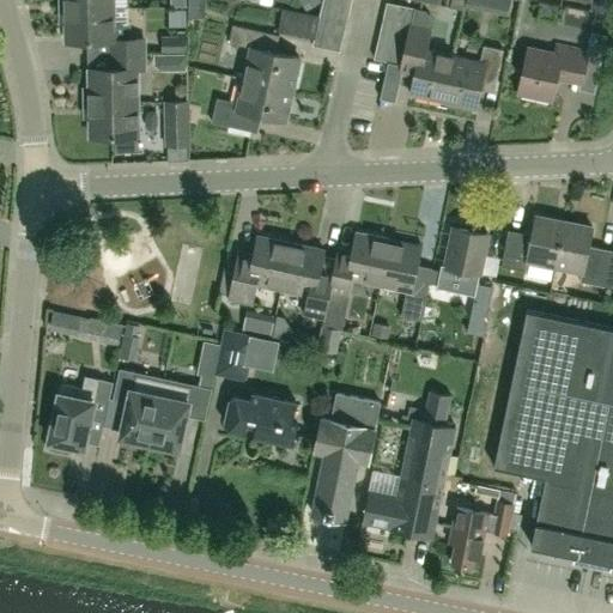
[(320,0),(298,0),(307,12),(321,2),(320,0)]
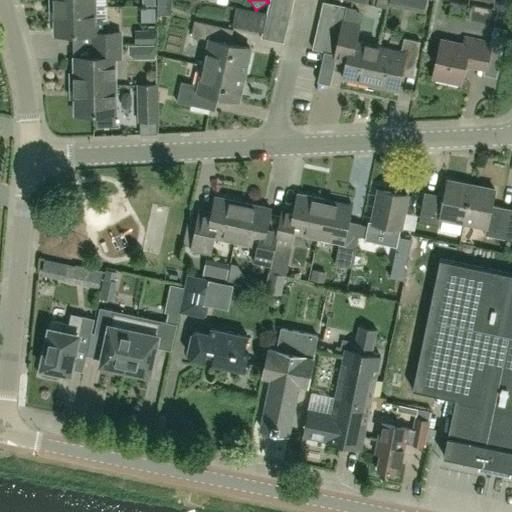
[(269,0),(268,4),(292,9),(293,0),(269,0)]
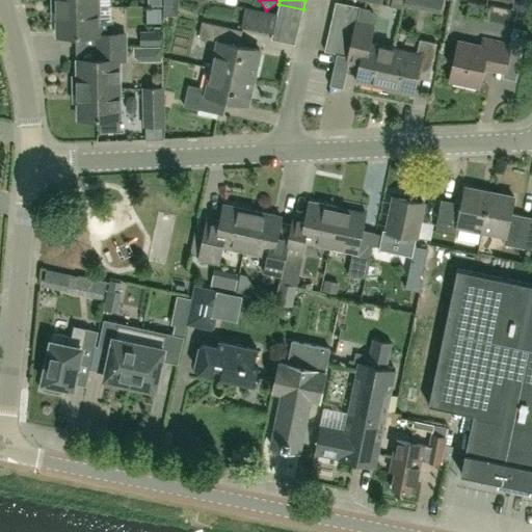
[(497,0),(496,5),(530,11),(531,0),(497,0)]
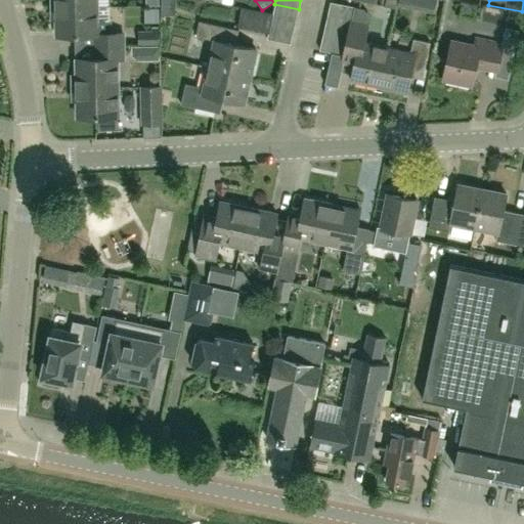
[(329,2),(326,14),(350,19),(353,7),(329,2)]
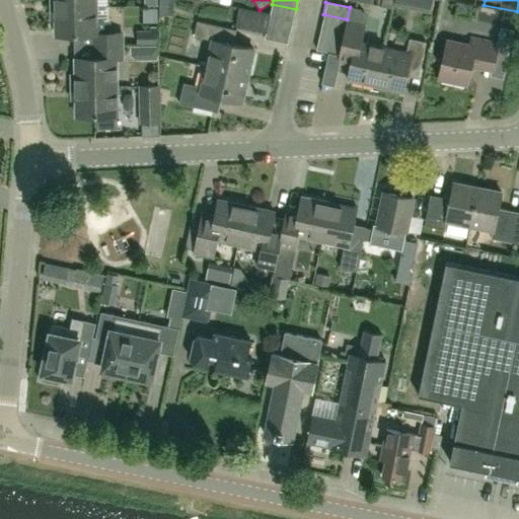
[(272,4),(270,15),(293,21),(296,9),(272,4)]
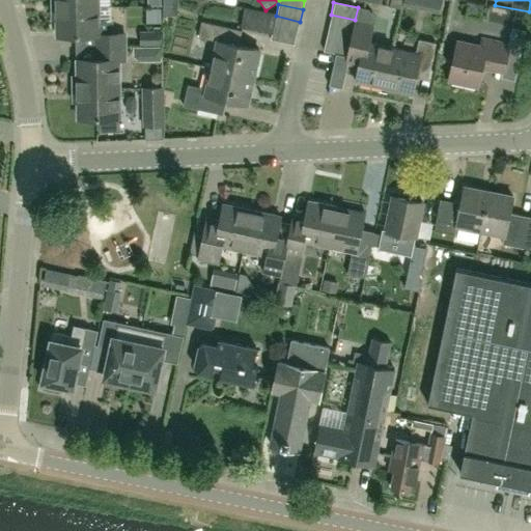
[(98,21),(98,6),(55,7),(56,36),(94,35),(94,48),(123,47),(123,34),(112,34),(112,21),(98,21)]
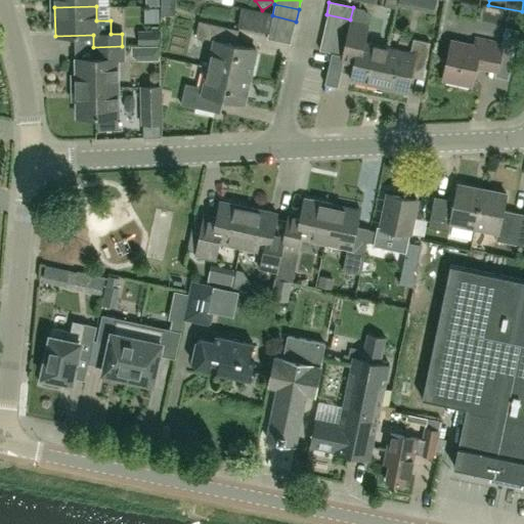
[(326,14),(323,26),(348,31),(350,22),(350,19),(326,14)]
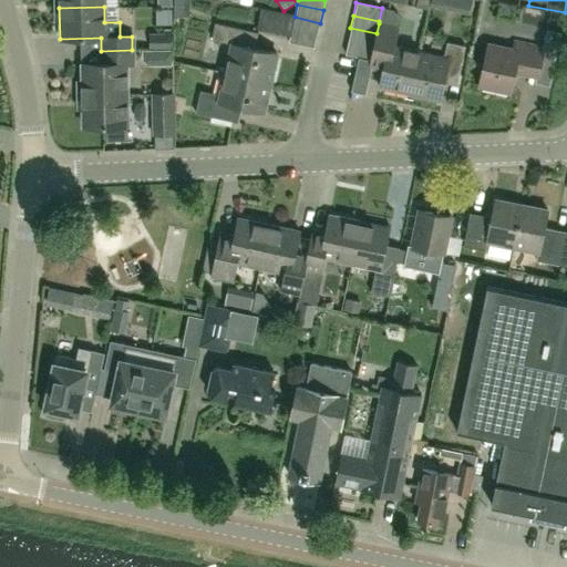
[(320,23),(295,17),(291,30),(317,35),(320,23)]
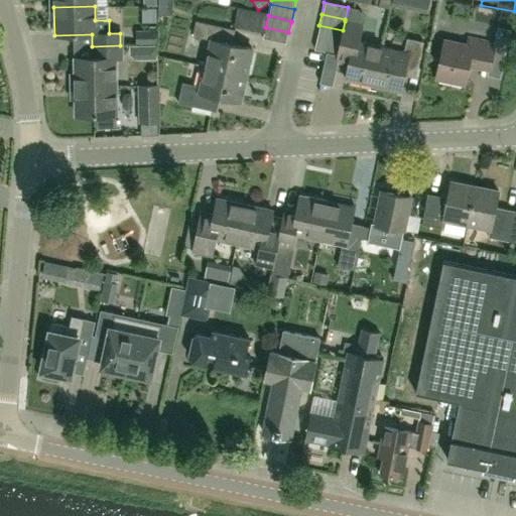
[(345,21),(343,30),(340,42),(338,52),(350,54),(344,80),(372,86),(380,46),(358,41),(361,24),(345,21)]
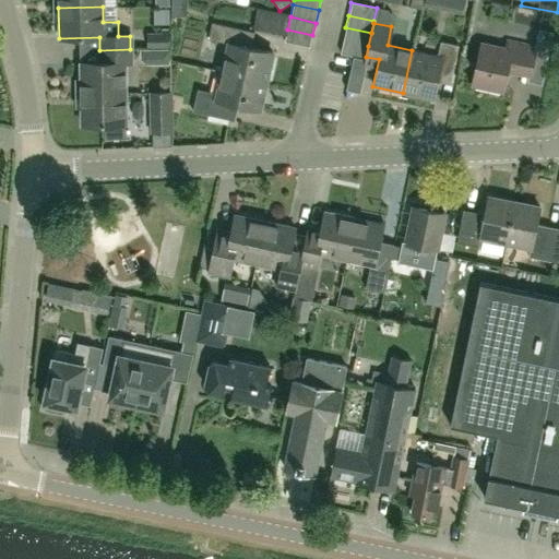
[(222,72),(264,82),(272,54),(250,48),(253,33),(212,24),(209,39),(228,44),(222,72)]
